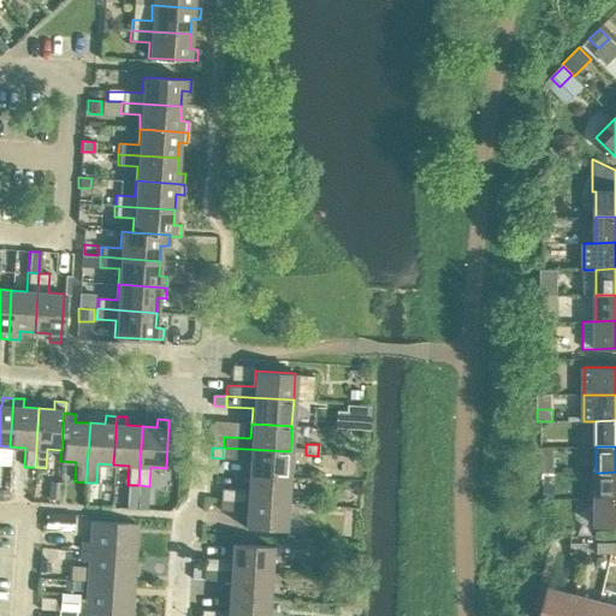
[(249,460),(248,475),(288,478),(290,451),(224,448),(223,458),(249,460)]
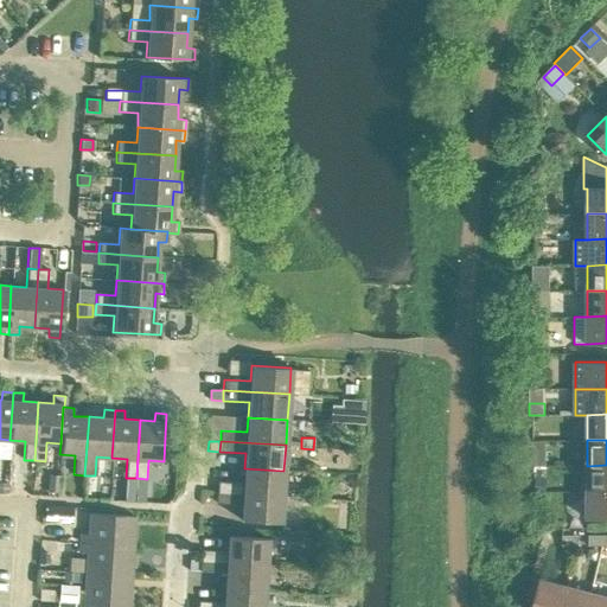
[(606,465),(587,466),(587,492),(606,491),(606,465)]
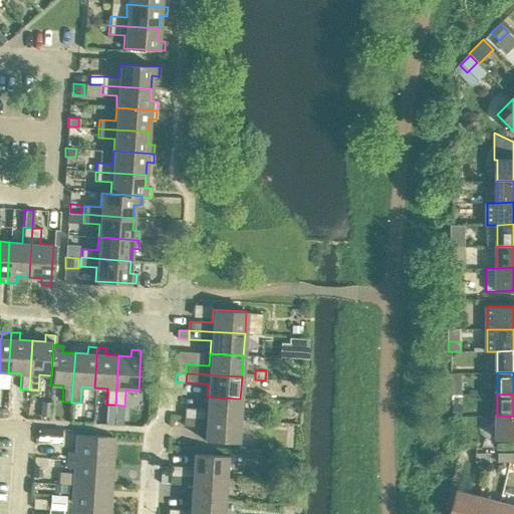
[(184,408),(184,417),(239,421),(240,399),(207,397),(206,409),(184,408)]
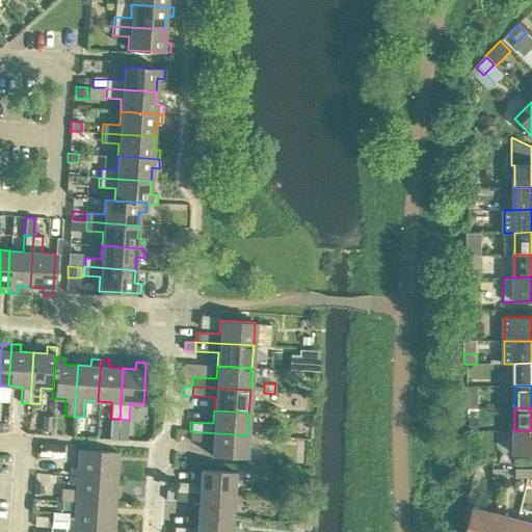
[(42,431),(51,432),(52,420),(43,419),(42,431)]
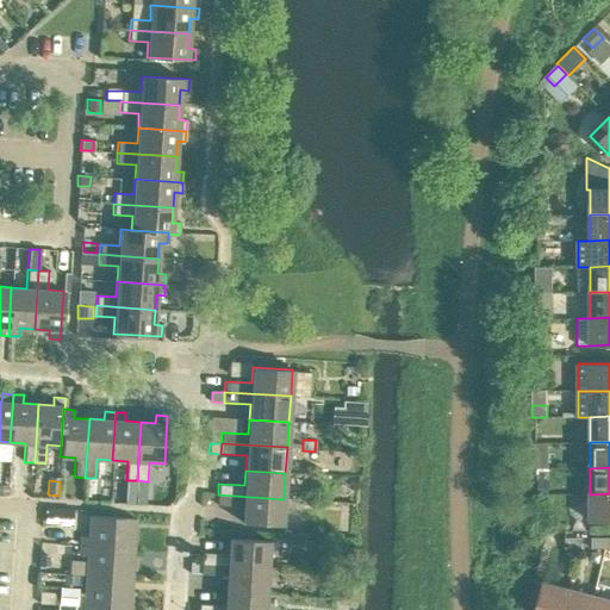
[(147,481),(137,480),(135,504),(144,504),(147,481)]
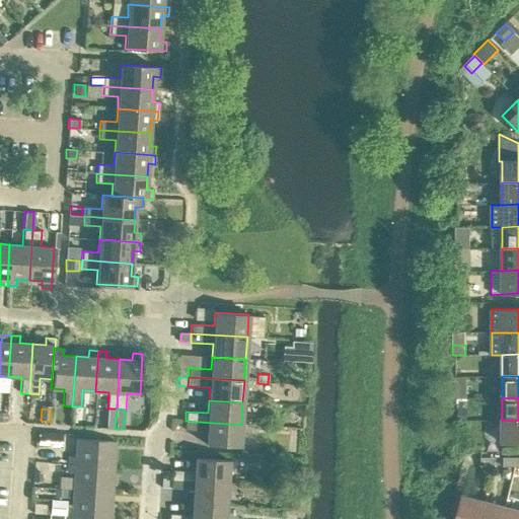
[(466,421),(466,411),(457,410),(457,421),(466,421)]
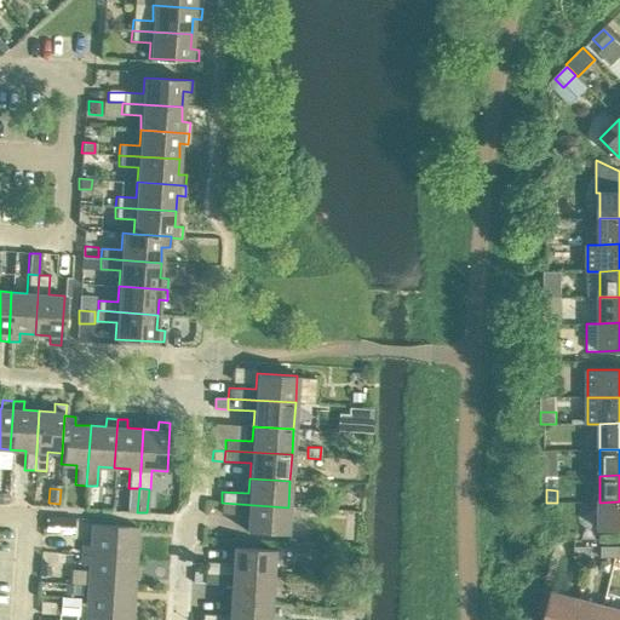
[(619,501),(600,503),(600,529),(619,529),(619,501)]
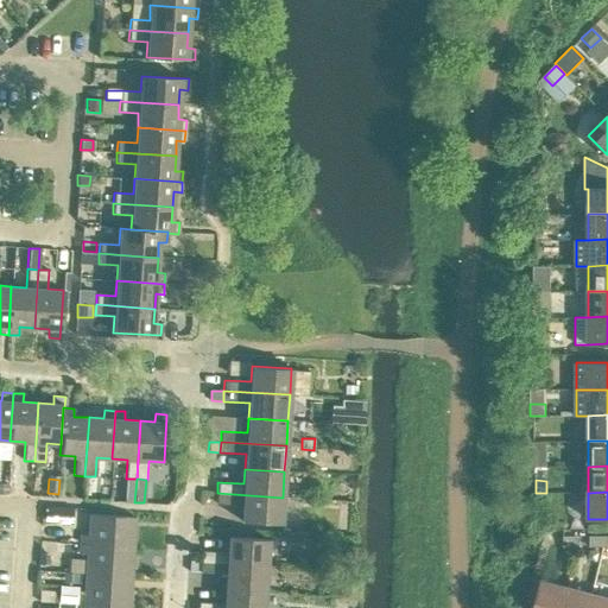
[(283,498),(217,493),(216,504),(242,505),(241,521),(282,524),(283,498)]
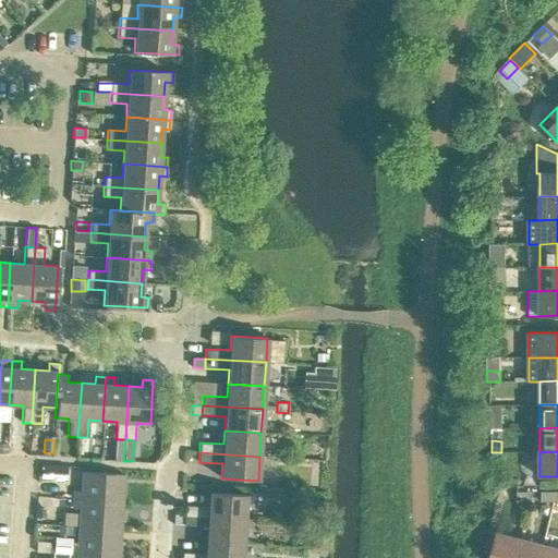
[(41,464),(40,480),(51,481),(51,465),(41,464)]
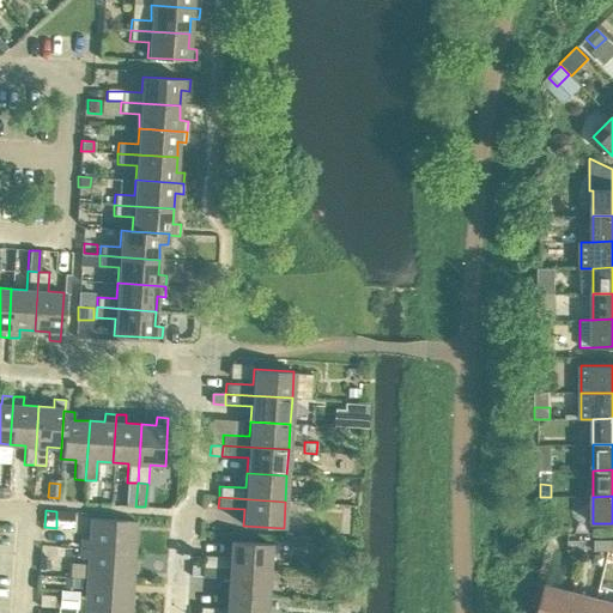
[(80,539),(80,548),(134,552),(135,521),(90,519),(89,539),(80,539)]
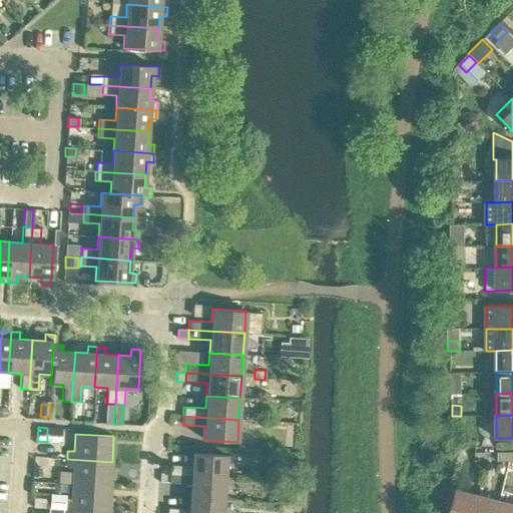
[(475,461),(487,461),(487,452),(475,452),(475,461)]
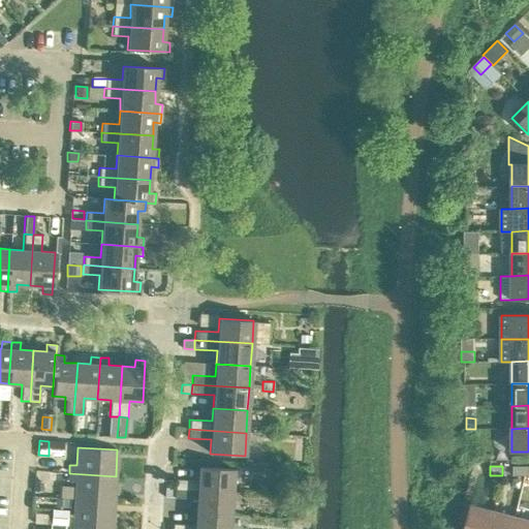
[(512,475),(525,475),(525,466),(512,466),(512,475)]
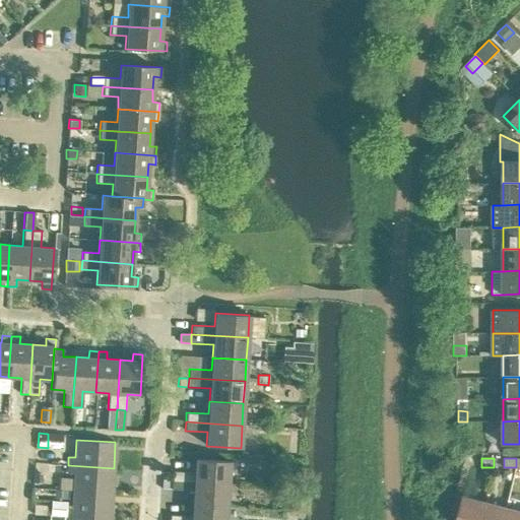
[(172,471),(172,480),(228,483),(230,461),(195,459),(194,472),(172,471)]
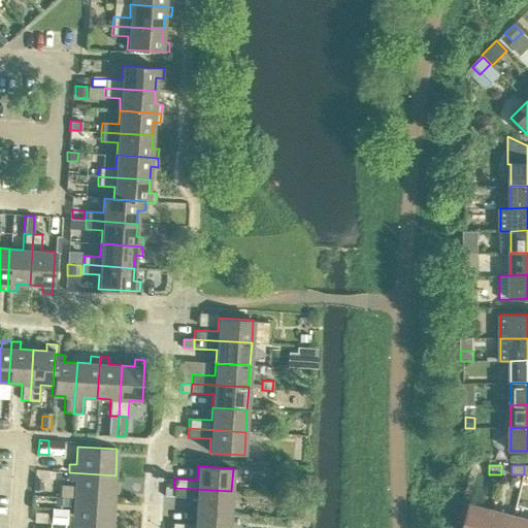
[(75,481),(73,498),(113,501),(116,475),(69,472),(68,481),(75,481)]
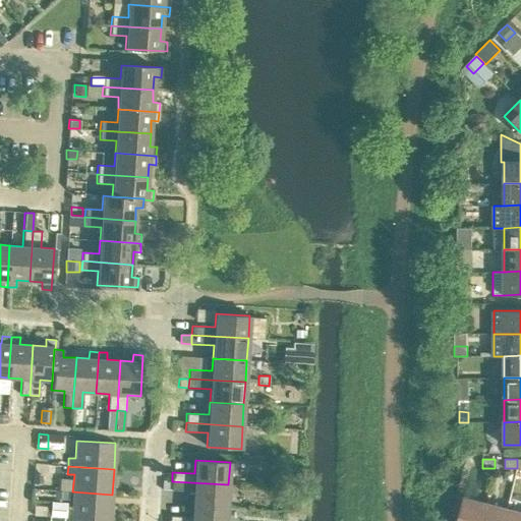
[(34,473),(33,483),(42,484),(42,474),(34,473)]
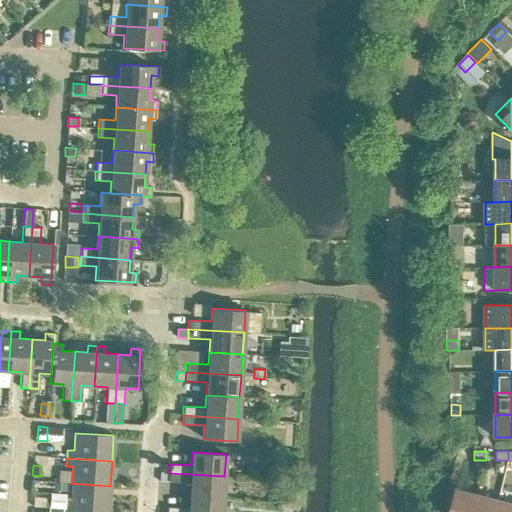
[(190,483),(189,496),(223,498),(224,476),(169,473),(168,482),(190,483)]
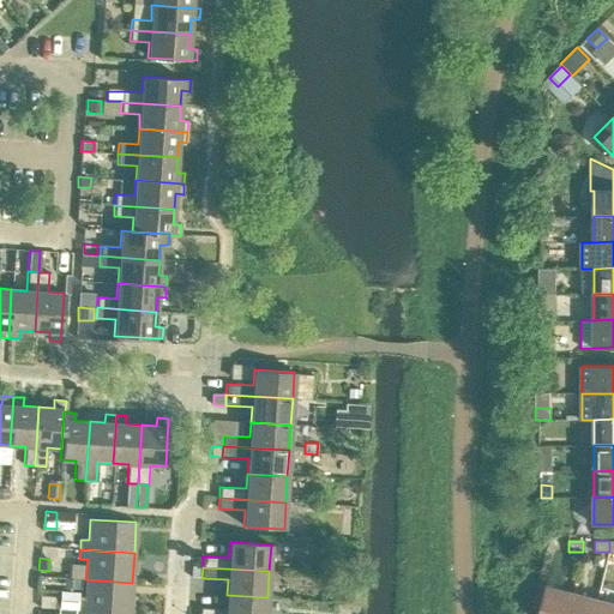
[(79,590),(80,581),(65,579),(64,588),(79,590)]
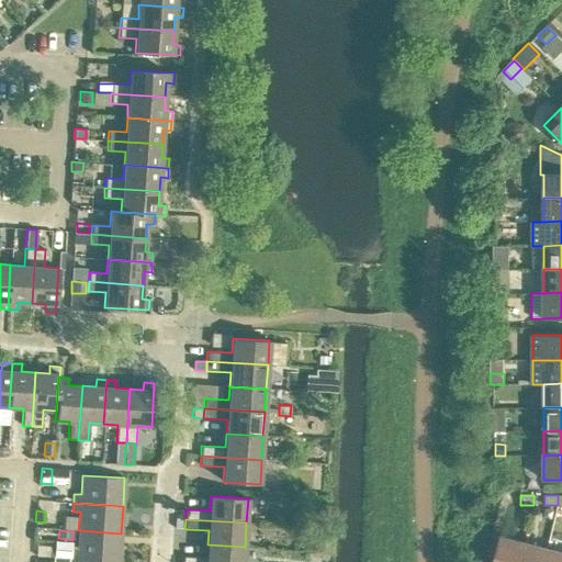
[(70,549),(69,558),(119,561),(121,534),(78,530),(77,550),(70,549)]
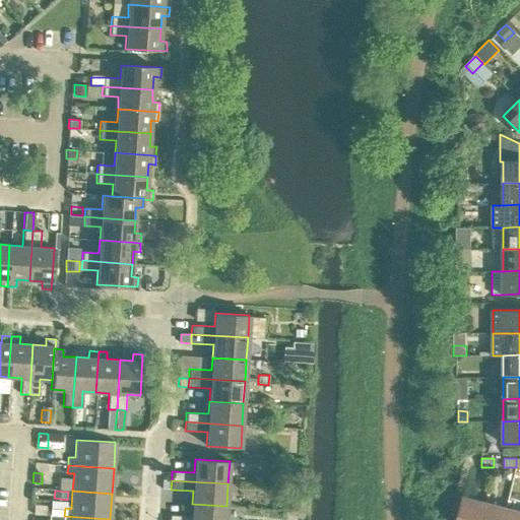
[(459,509),(462,497),(454,495),(451,509),(458,511),(459,509)]
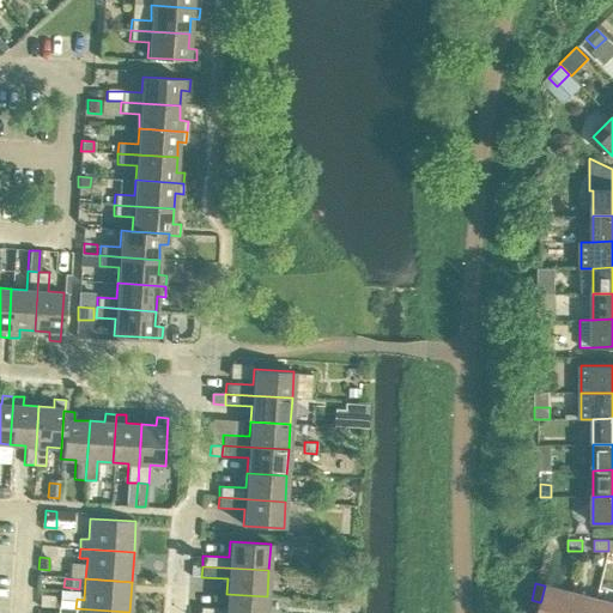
[(540,602),(536,612),(564,612),(571,592),(545,586),(541,600),(540,602)]
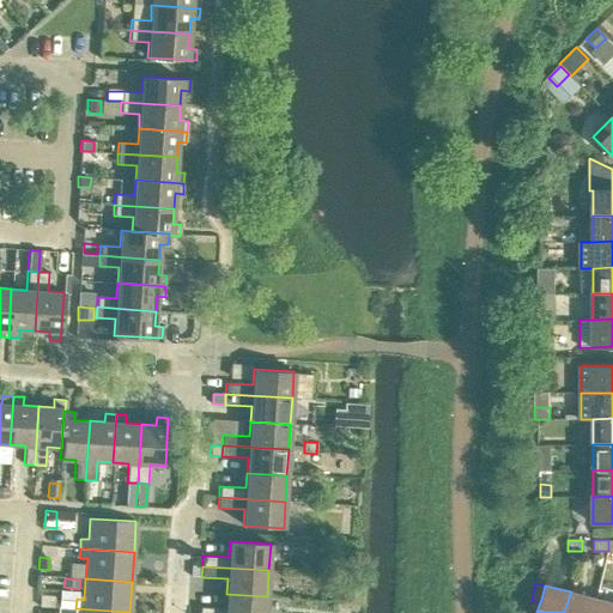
[(564,612),(592,612),(596,598),(571,592),(564,612)]
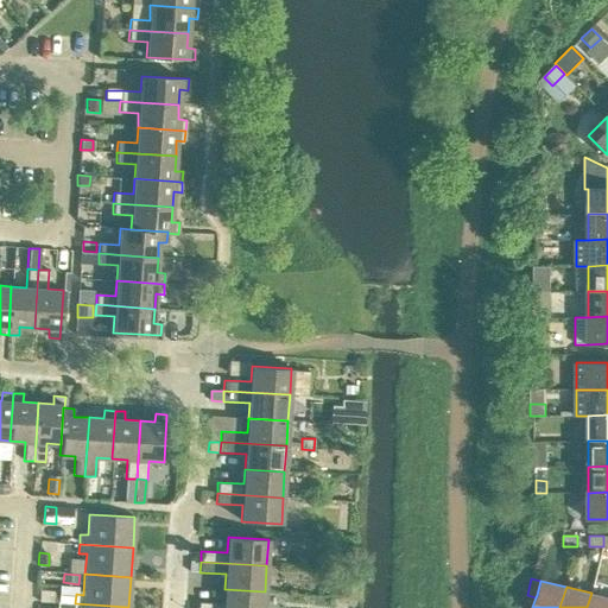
[(198,602),(197,607),(263,607),(265,591),(225,589),(223,603),(198,602)]
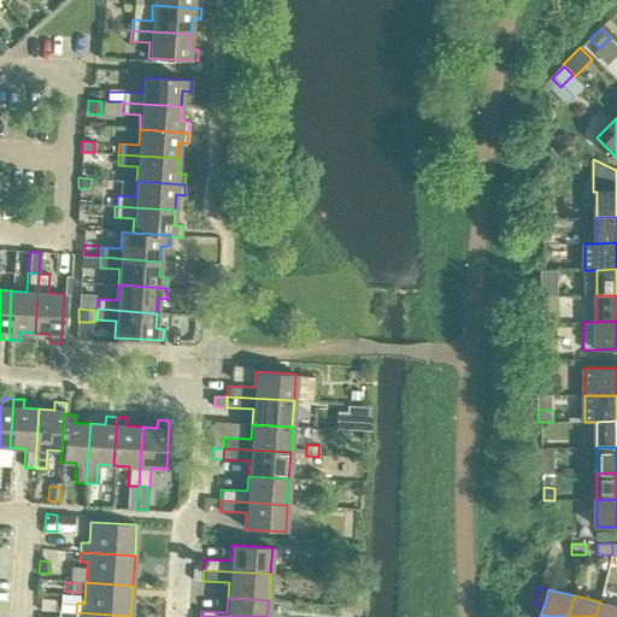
[(74,612),(74,600),(60,599),(59,611),(74,612)]
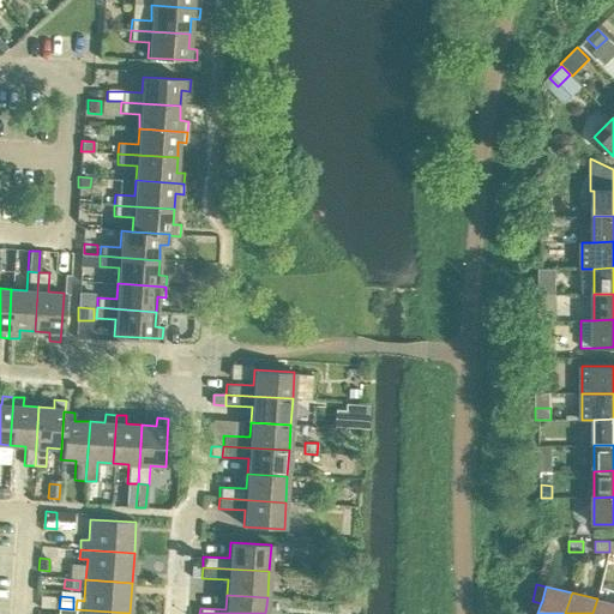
[(593,613),(613,613),(613,603),(597,599),(593,613)]
